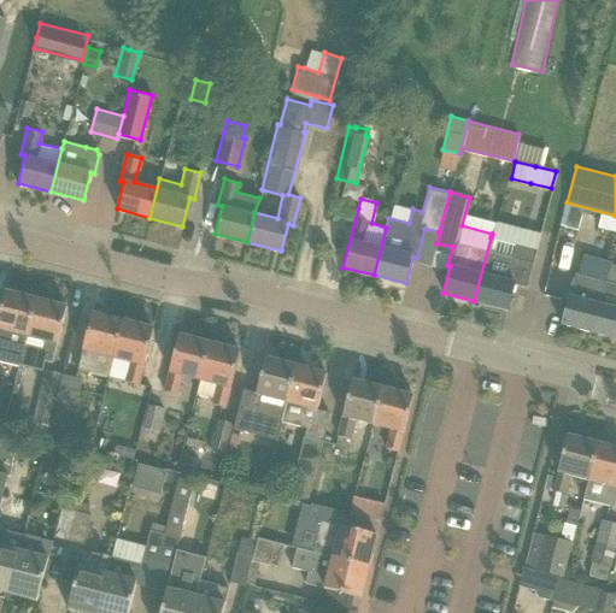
[(531,263),(534,248),(491,237),(474,301),(506,308),(512,282),(524,286),(531,263)]
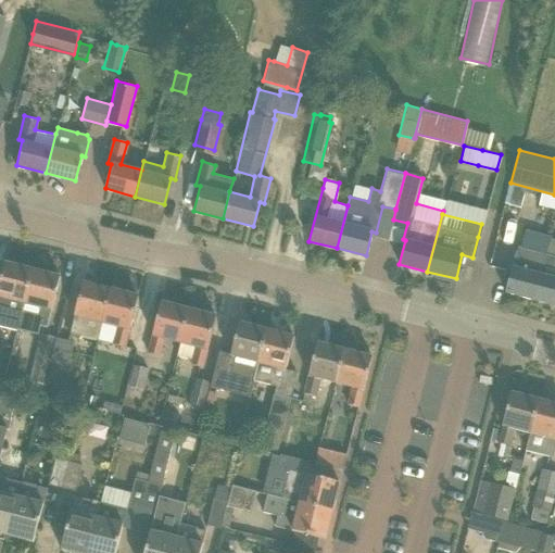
[(544,253),(549,235),(526,228),(521,248),(516,246),(505,291),(532,298),(544,253)]
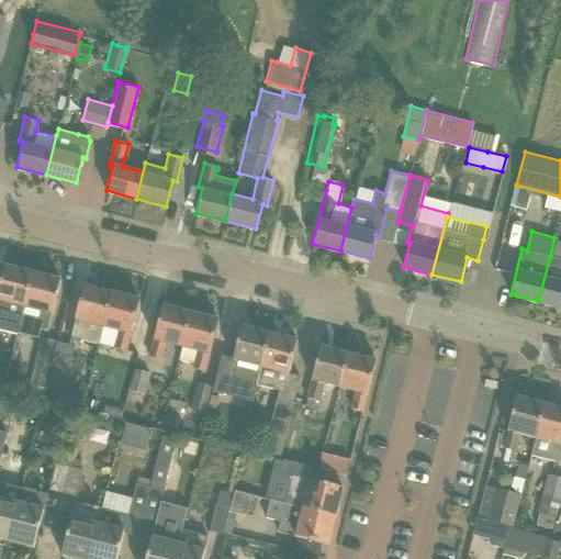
[(560,258),(550,256),(538,301),(560,306),(560,258)]
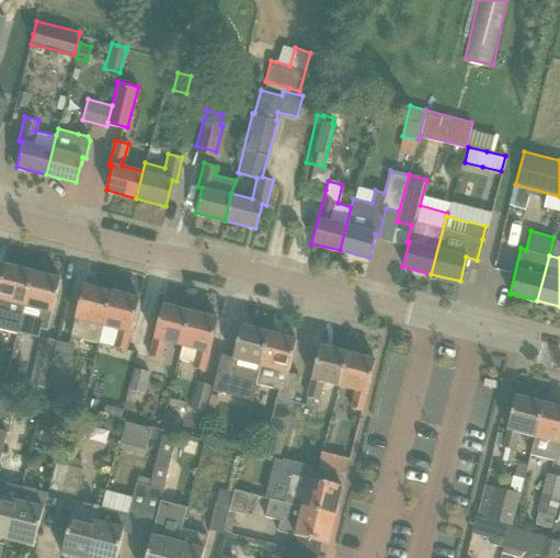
[(18,330),(32,271),(4,263),(0,280),(0,327),(16,331),(18,330)]
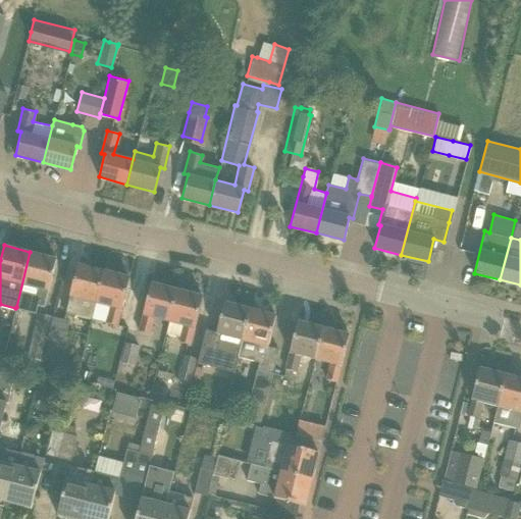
[(44,305),(55,258),(30,252),(16,307),(35,312),(37,303),(44,305)]
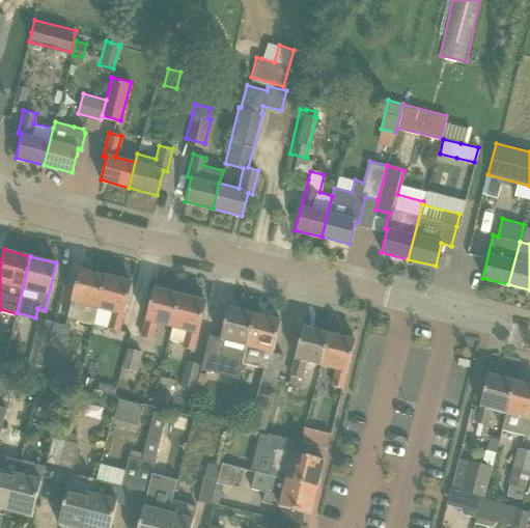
[(96,306),(105,275),(79,269),(66,316),(92,323),(96,306)]
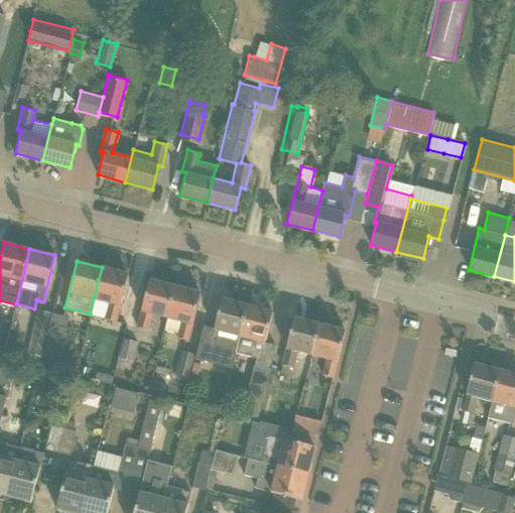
[(115,319),(127,273),(102,267),(94,297),(108,301),(104,317),(115,319)]
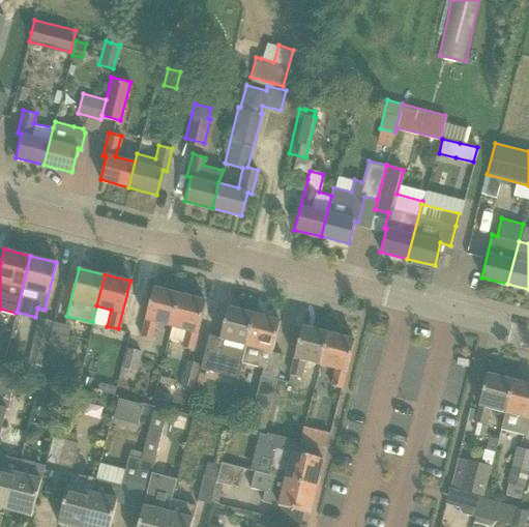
[(171,325),(179,294),(152,287),(140,334),(151,338),(155,321),(171,325)]
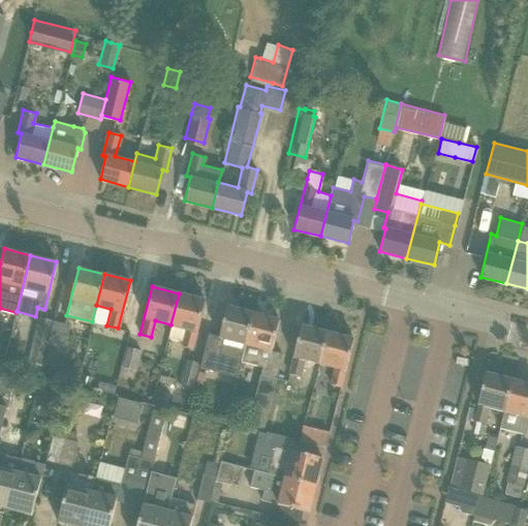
[(191,347),(205,300),(179,294),(171,325),(186,329),(181,345),(191,347)]
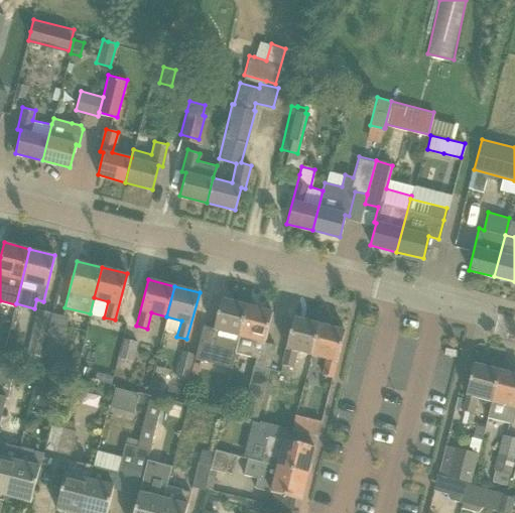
[(221,298),(214,328),(203,325),(195,357),(208,360),(212,345),(235,351),(239,336),(247,304),(221,298)]
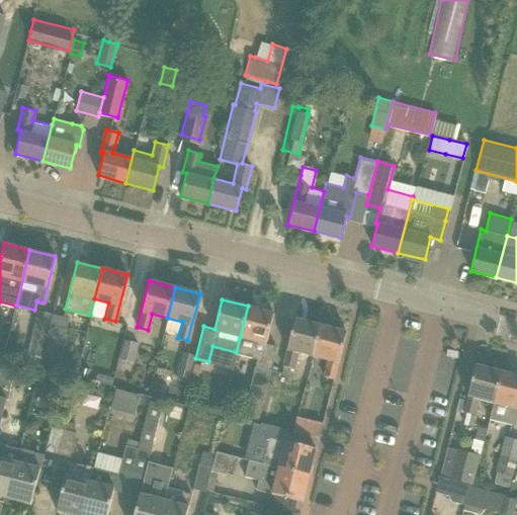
[(261,358),(273,312),(248,306),(240,337),(236,352),(261,358)]
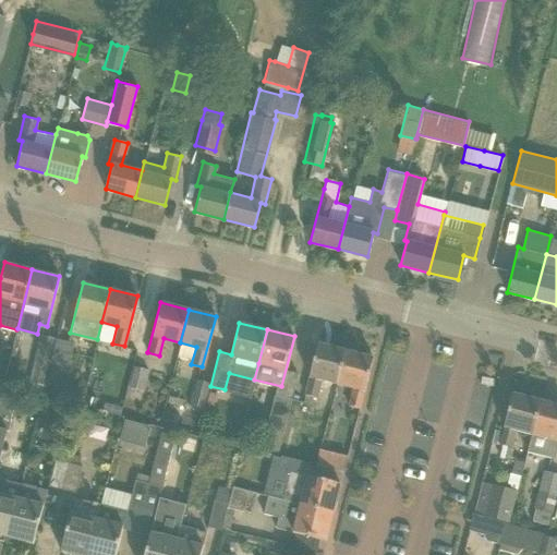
[(27,379),(43,384),(55,337),(39,333),(27,379)]
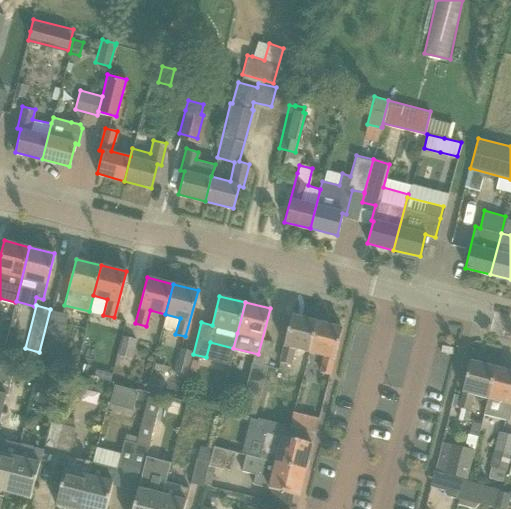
[(294,347),(309,350),(316,320),(291,314),(279,360),(290,362),(294,347)]
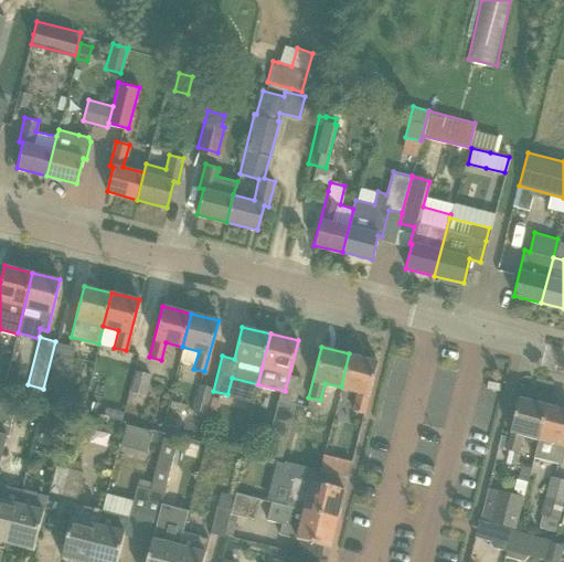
[(352,409),(364,412),(378,361),(349,353),(341,386),(358,391),(352,409)]
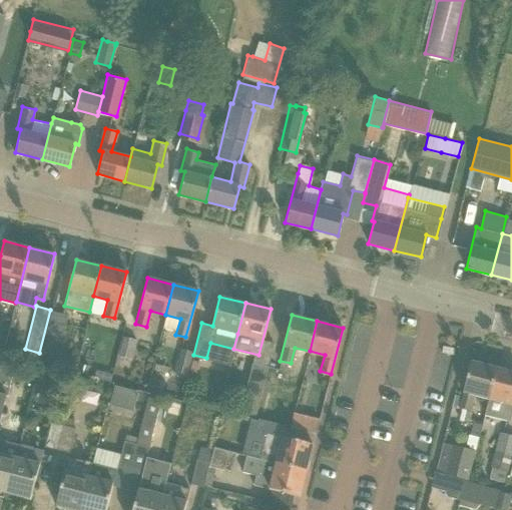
[(38,360),(58,365),(65,337),(46,331),(38,360)]
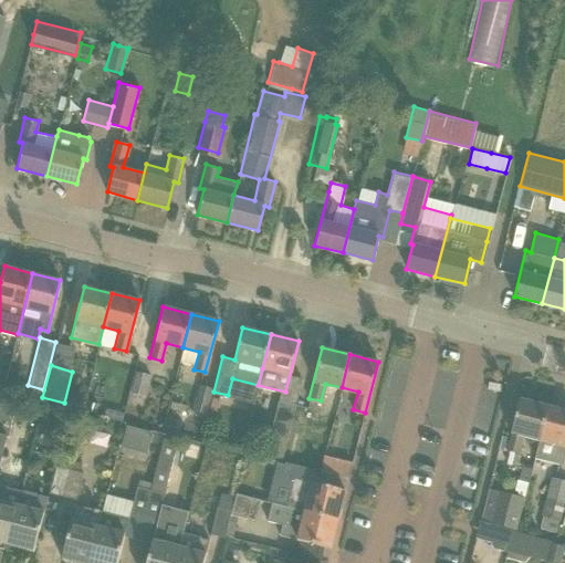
[(132,392),(143,394),(149,373),(137,369),(132,392)]
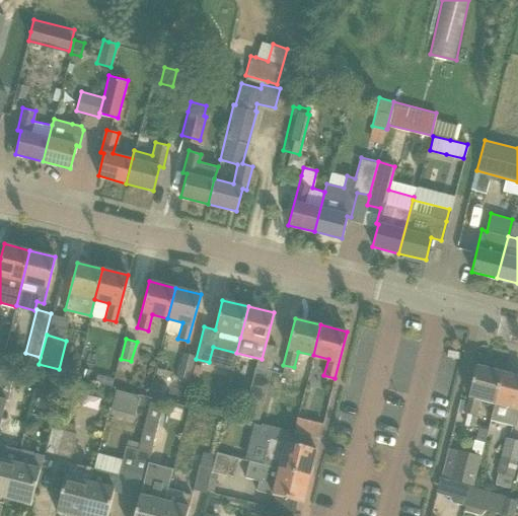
[(176,375),(188,378),(195,355),(182,351),(176,375)]
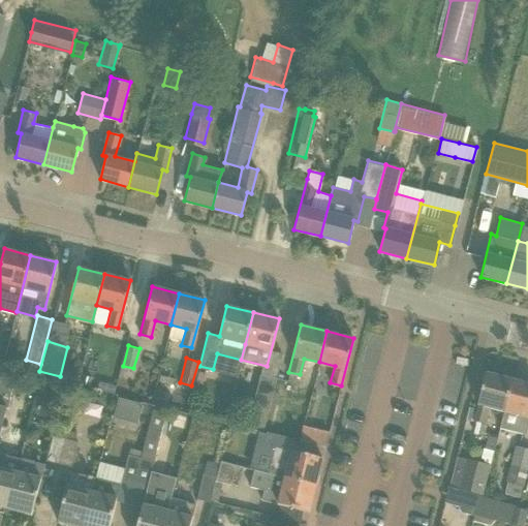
[(202,383),(204,372),(197,370),(194,381),(202,383)]
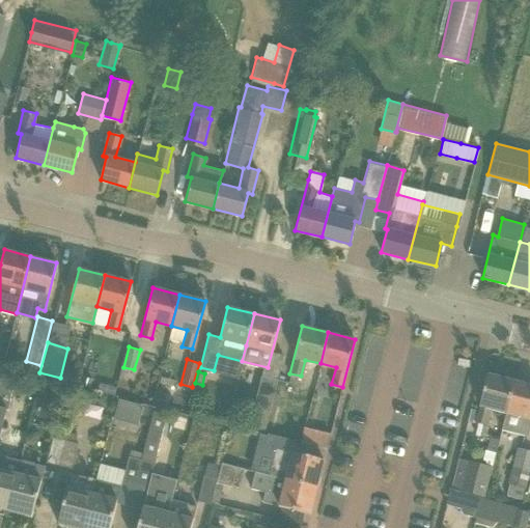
[(269,410),(277,378),(261,373),(253,406),(255,407),(269,410)]
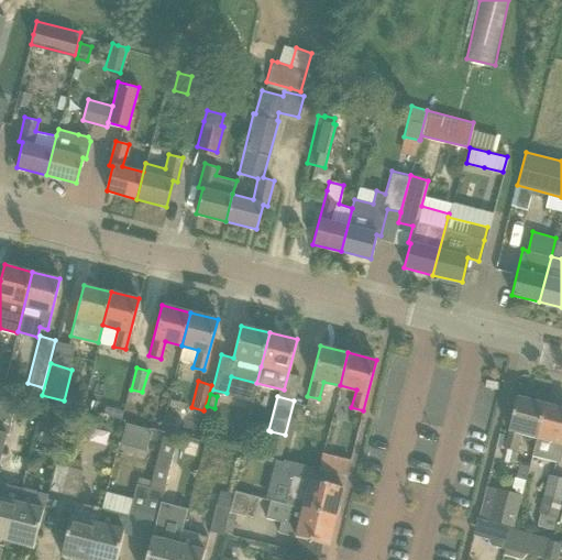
[(536,437),(544,404),(517,396),(503,447),(515,450),(519,432),(536,437)]
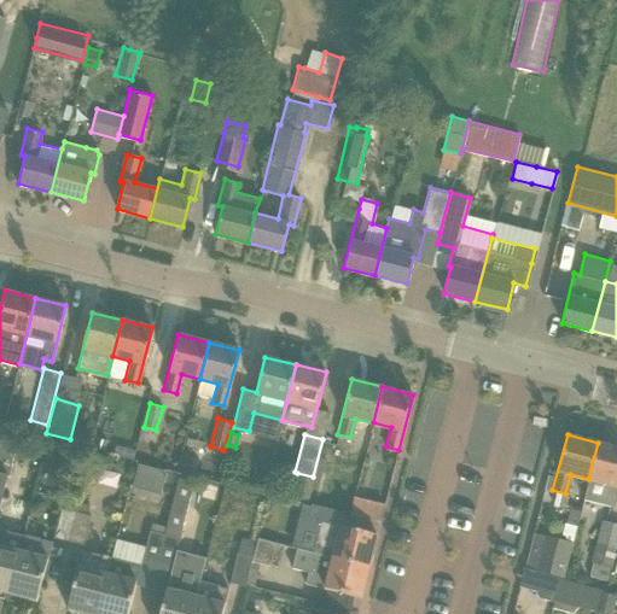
[(92,446),(103,450),(106,440),(95,437),(92,446)]
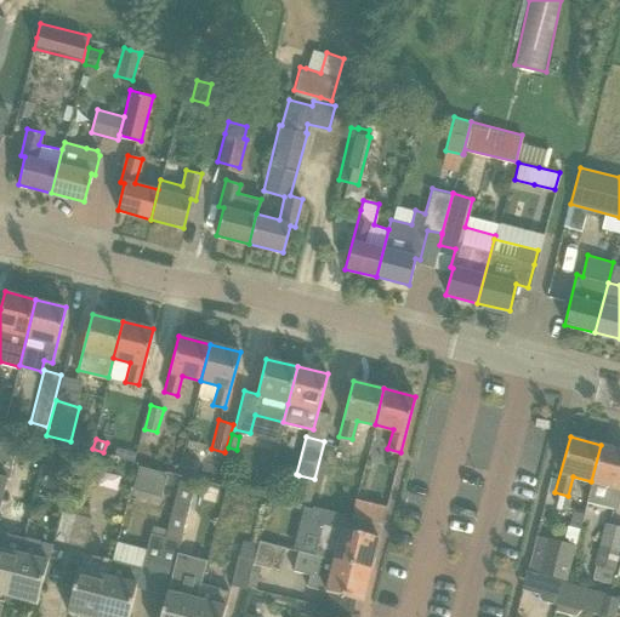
[(200,450),(203,443),(187,439),(186,445),(200,450)]
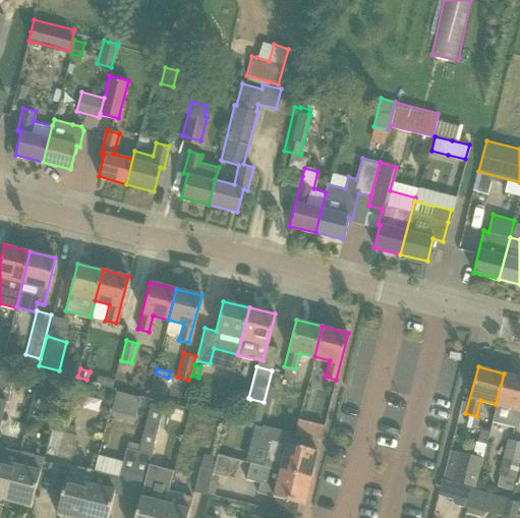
[(492,420),(506,424),(518,427),(519,416),(519,377),(504,373),(496,404),(492,420)]
